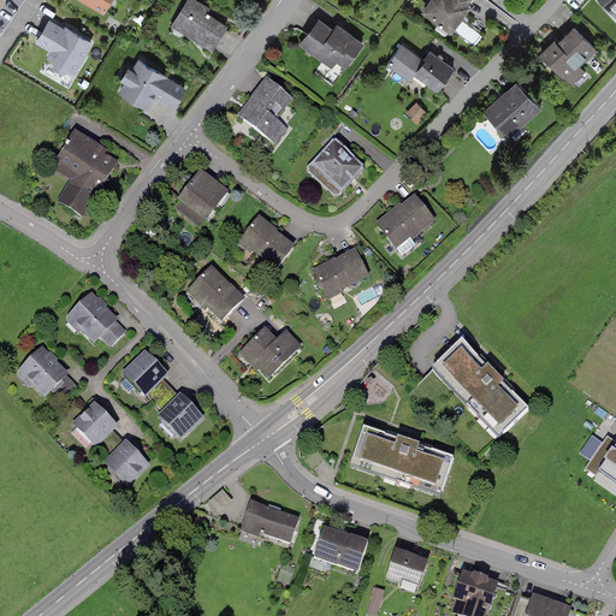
[(114,0),(78,0),(107,16),(114,0)]
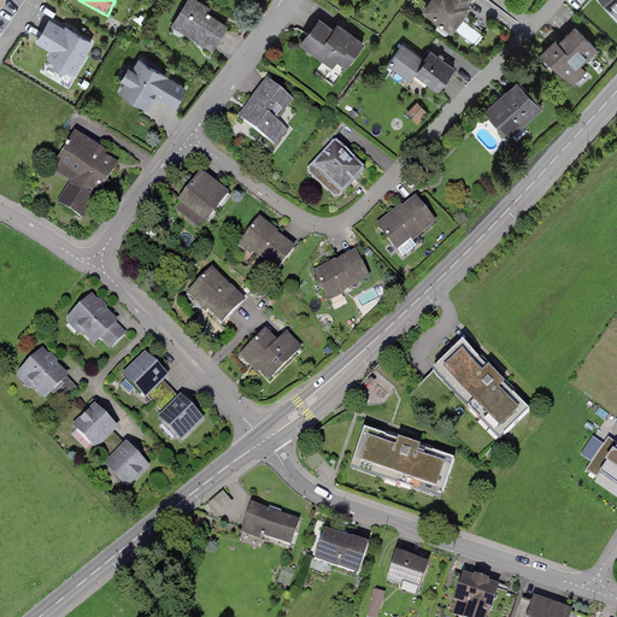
[(472,0),(432,0),(424,10),(451,29),(472,0)]
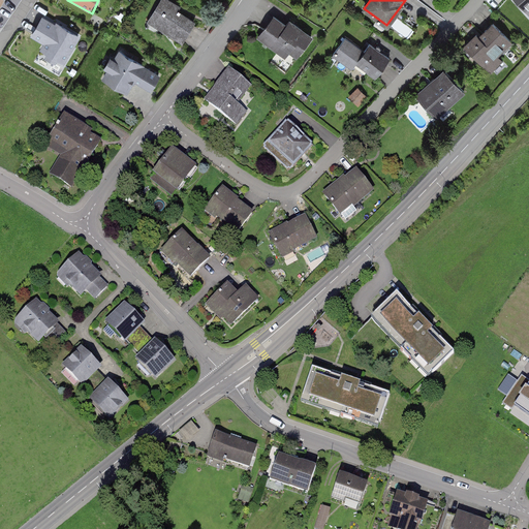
[(528,0),(516,0),(528,14),(528,0)]
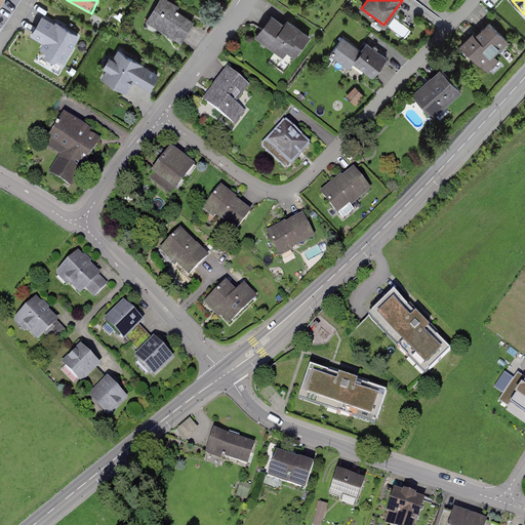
[(190,23),(159,4),(145,28),(176,46),(190,23)]
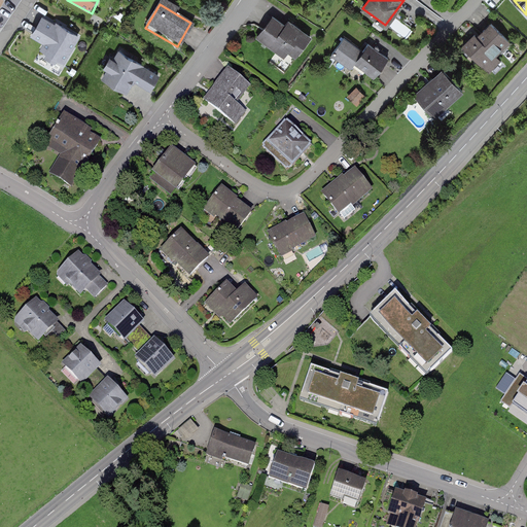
[(505,11),(498,4),(494,9),(501,16),(505,11)]
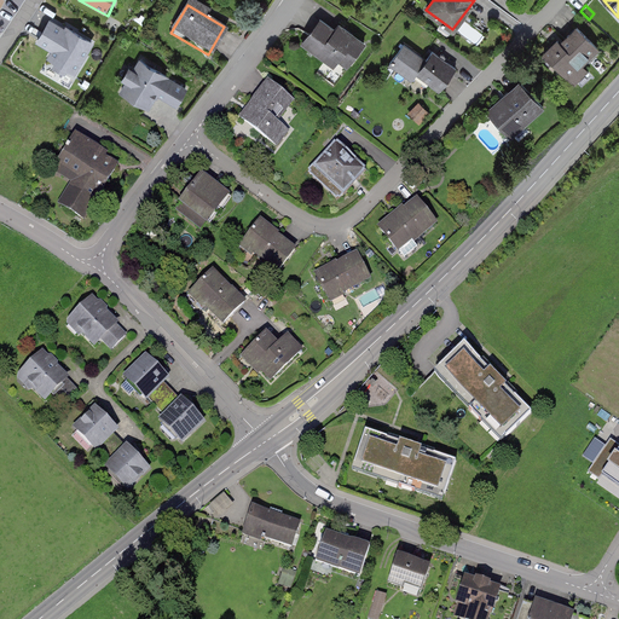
[(335,30),(320,19),(304,44),(327,61),(330,55),(348,68),(365,44),(339,24),(335,30)]
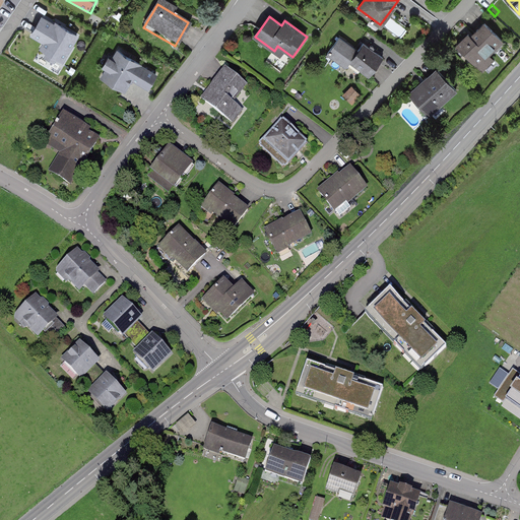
[(79,39),(42,19),(31,39),(44,45),(40,52),(65,66),(79,39)]
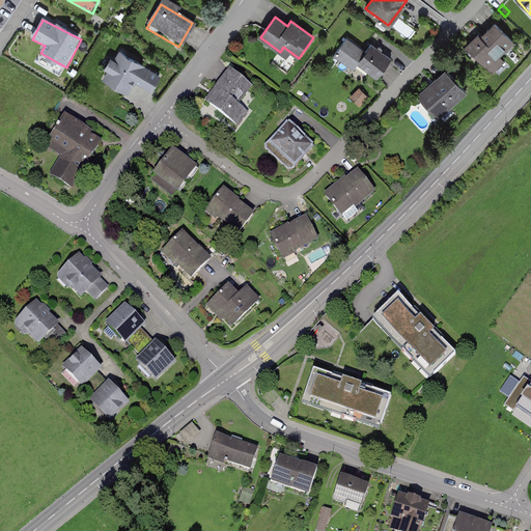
[(513,42),(496,23),(481,37),(479,35),(469,45),(481,57),(479,59),(487,67),(490,65),(494,71),(504,61),(499,56),(513,42)]
